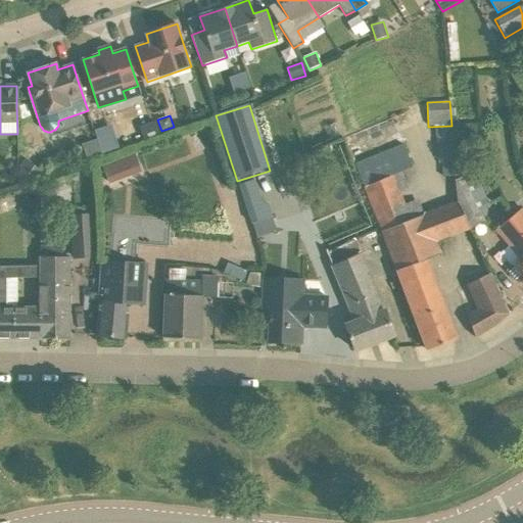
[(147,139),(159,134),(155,122),(142,127),(139,128),(144,140),(147,139)]
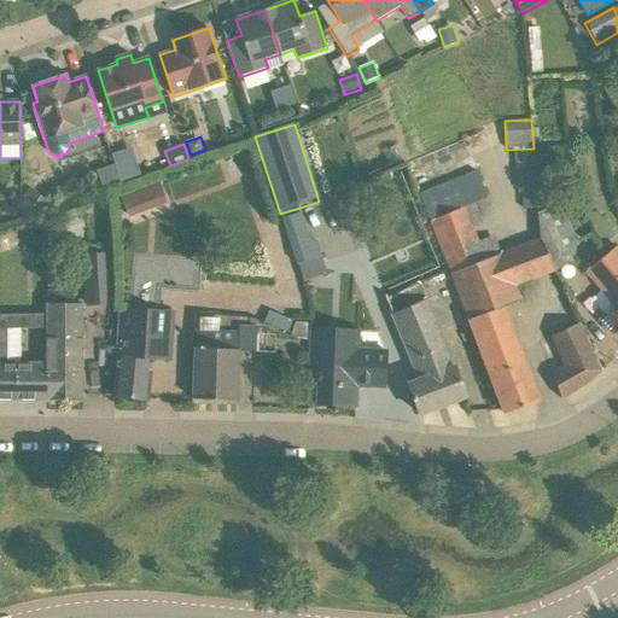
[(112,155),(122,181),(140,175),(132,149),(112,155)]
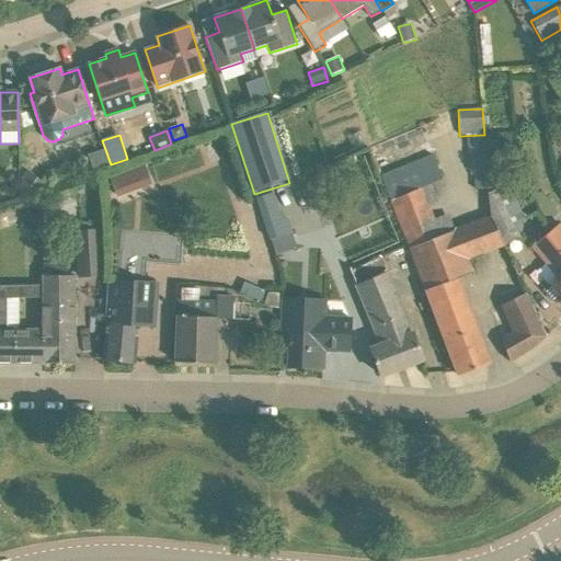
[(502,247),(490,216),(455,230),(448,214),(434,220),(428,206),(438,203),(431,184),(442,180),(432,155),(381,175),(378,169),(376,170),(382,186),(393,214),(413,262),(414,261),(458,376),(490,363),(458,279),(474,272),(469,262),(502,247)]
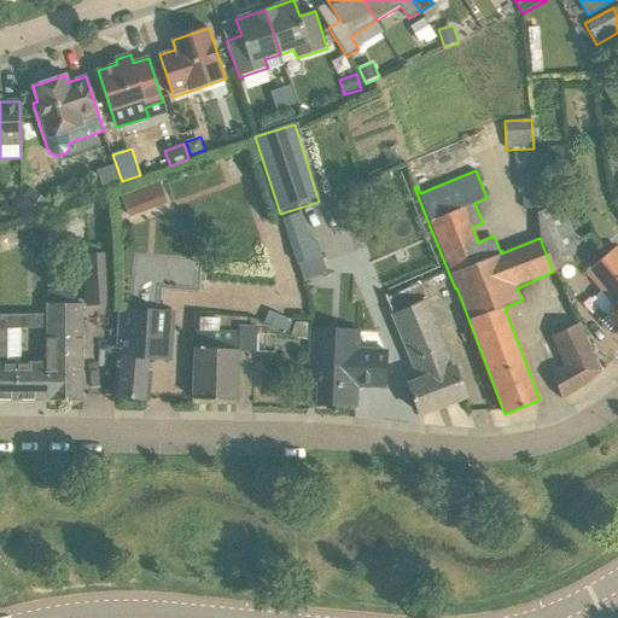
[(23,216),(48,208),(52,203),(30,188),(22,200),(23,216)]
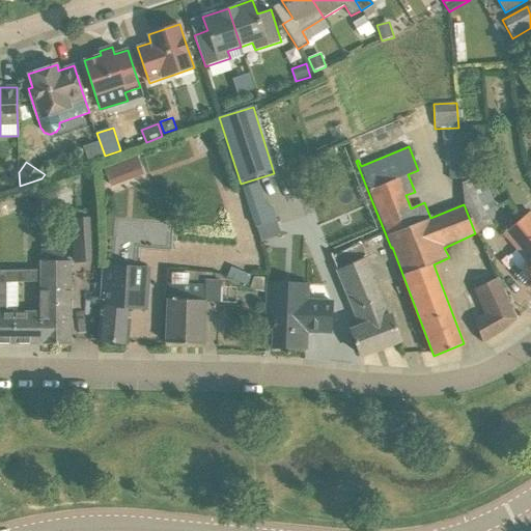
[(462,179),(460,162),(449,163),(449,179),(462,179)]
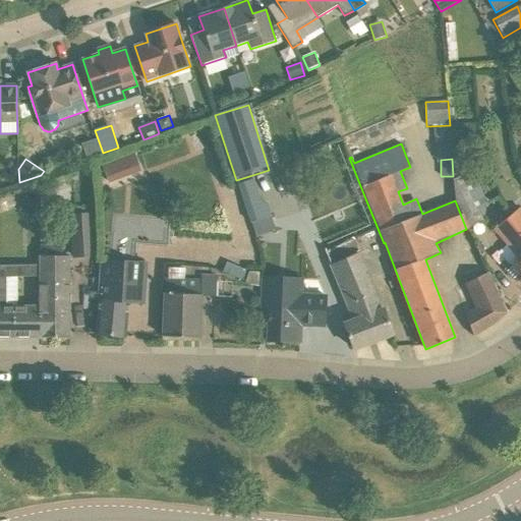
[(455,200),(466,229),(483,221),(479,211),(488,207),(472,171),(453,180),(455,200)]
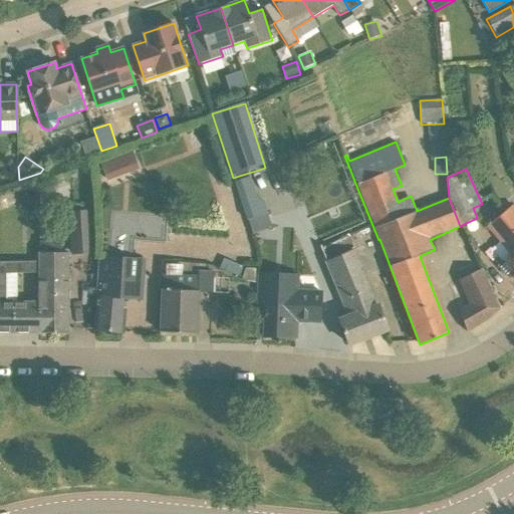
[(513,205),(501,215),(513,230),(513,205)]
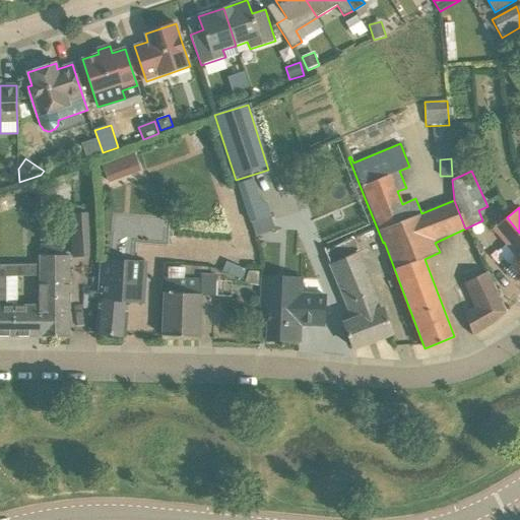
[(94,256),(92,212),(70,213),(72,257),(94,256)]
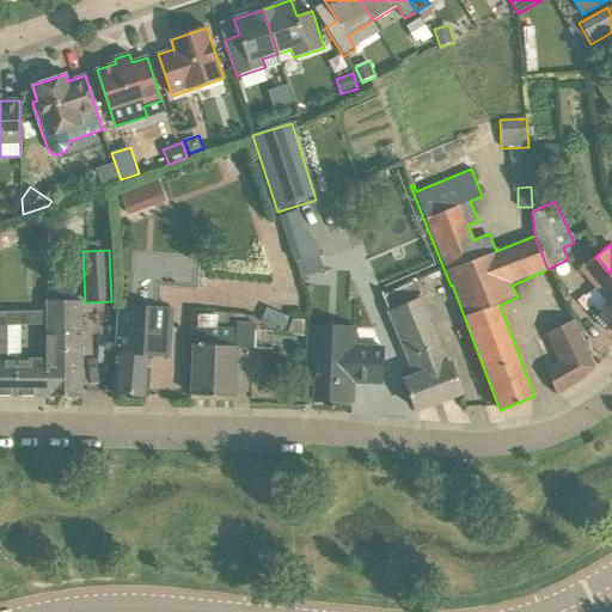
[(611,323),(611,274),(597,256),(580,270),(607,304),(600,308),(611,323)]
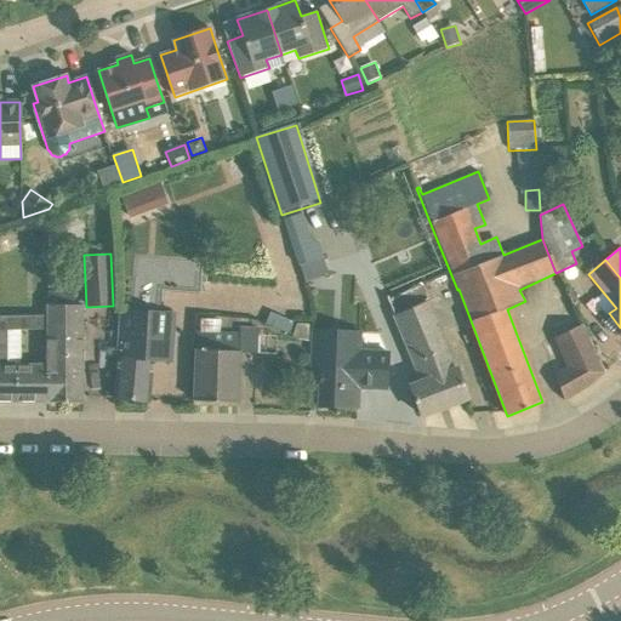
[(455,366),(429,300),(392,313),(417,381),(410,385),(422,416),(468,398),(456,366),(455,366)]
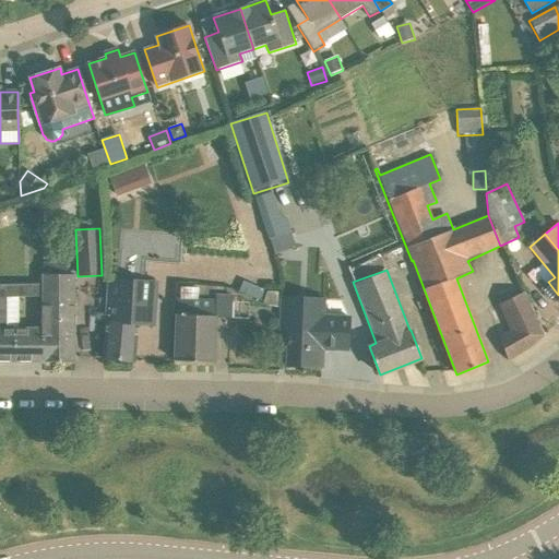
[(74,363),(75,274),(42,274),(42,285),(43,299),(43,331),(43,361),(74,363)]
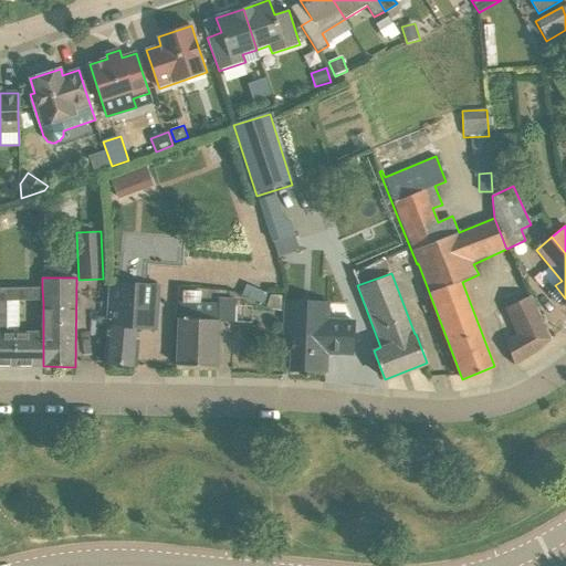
[(136,366),(138,329),(165,332),(168,285),(112,281),(105,364),(136,366)]
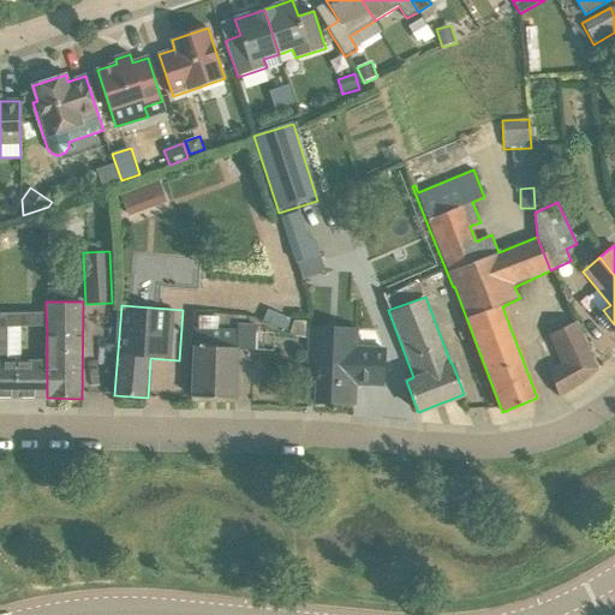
[(263,320),(275,326),(280,314),(268,309),(263,320)]
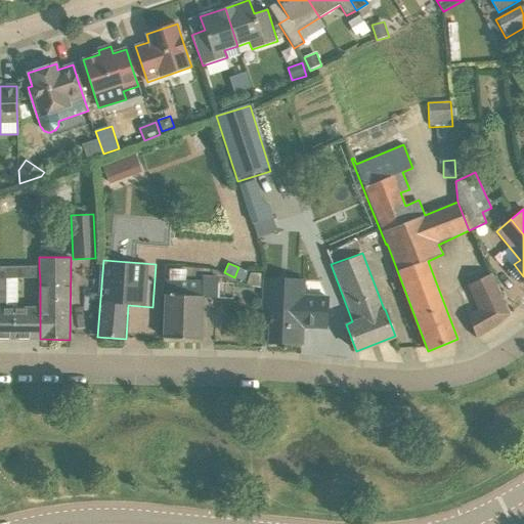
[(0,339),(40,339),(40,310),(40,280),(39,267),(0,266),(0,339)]
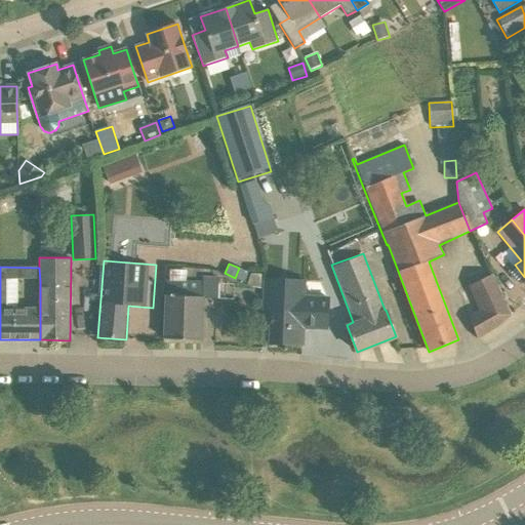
[(512,314),(507,304),(492,274),(468,286),(480,311),(469,316),(477,338),(478,338),(478,337),(496,326),(512,314)]
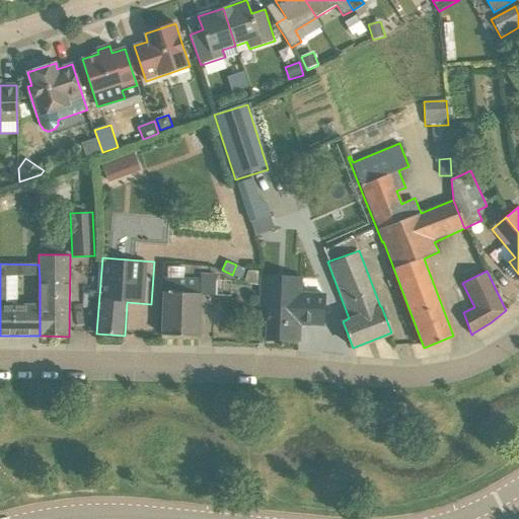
[(199,337),(201,296),(214,296),(215,274),(200,274),(200,280),(164,278),(162,335),(199,337)]
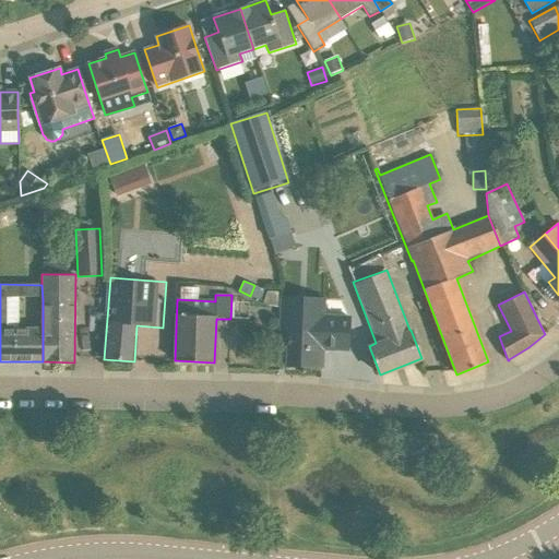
[(337,349),(340,316),(289,313),(287,366),(313,367),(314,348),(337,349)]
